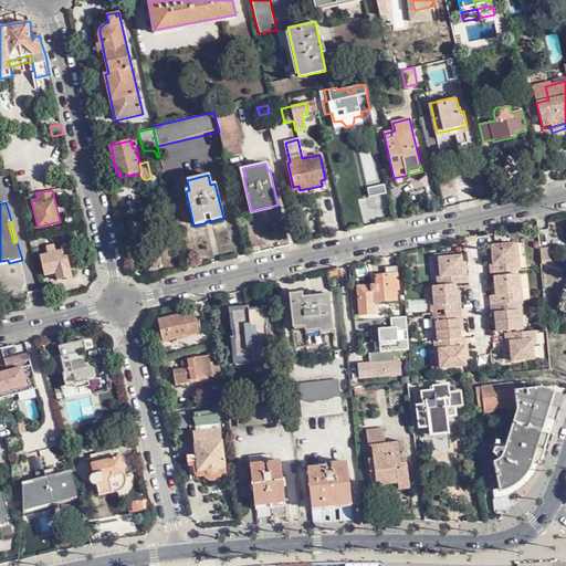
[(65,244),(65,245),(71,270),(72,273),(83,271),(79,254),(81,254),(77,242),(65,244)]
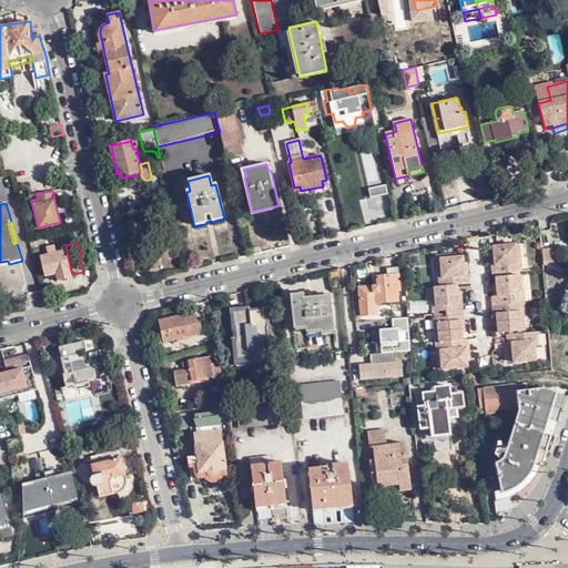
[(492,275),(523,272),(521,259),(517,259),(515,245),(493,247),(494,255),(496,257),(496,261),(490,261),(492,275)]
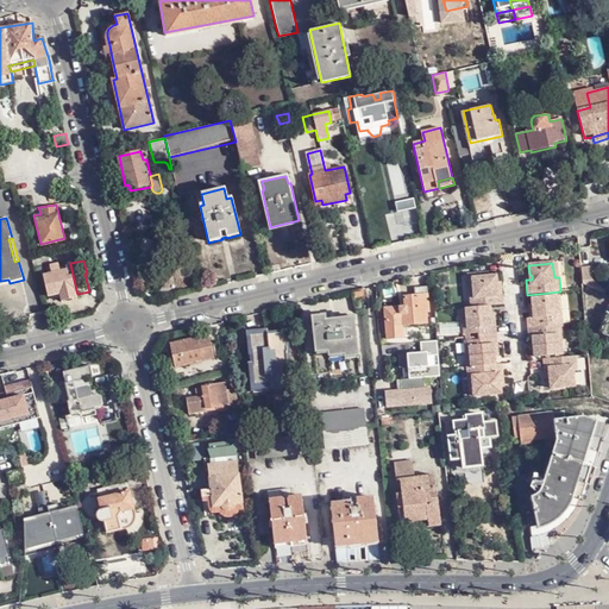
[(76,290),(70,264),(64,267),(64,269),(60,271),(51,272),(44,275),(49,296),(60,294),(62,301),(77,297),(77,294),(76,290)]
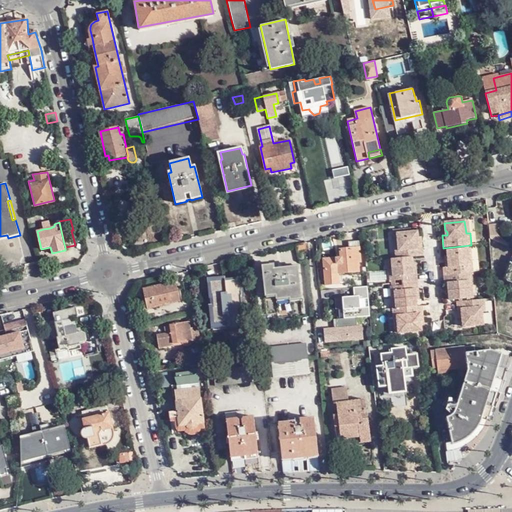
[(496,225),(487,226),(488,238),(497,237),(496,225)]
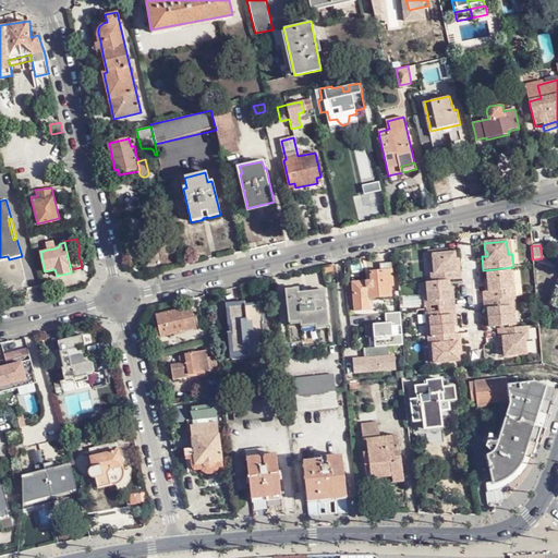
[(446,280),(458,279),(457,265),(450,265),(452,261),(451,252),(429,254),(432,267),(426,268),(427,282),(446,280)]
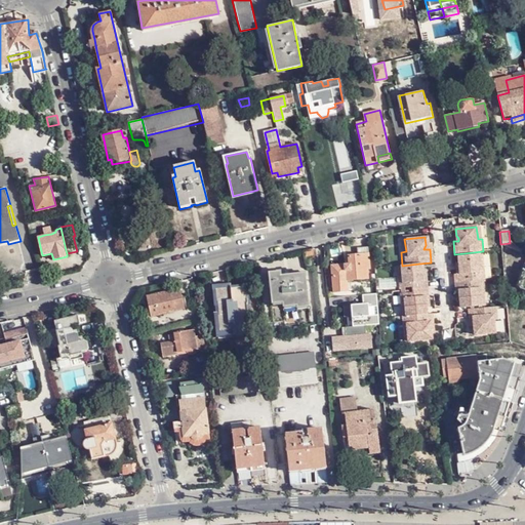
[(369,270),(368,247),(357,248),(358,254),(347,255),(348,265),(331,266),(333,291),(347,291),(347,280),(367,279),(367,270),(369,270)]
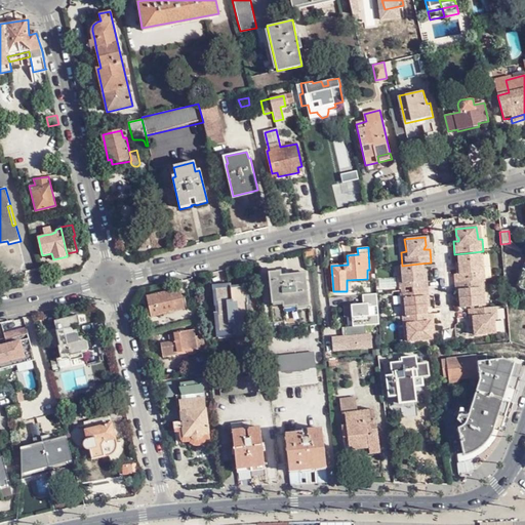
[(314,248),(303,251),(307,267),(314,266),(312,256),(315,255),(314,248)]
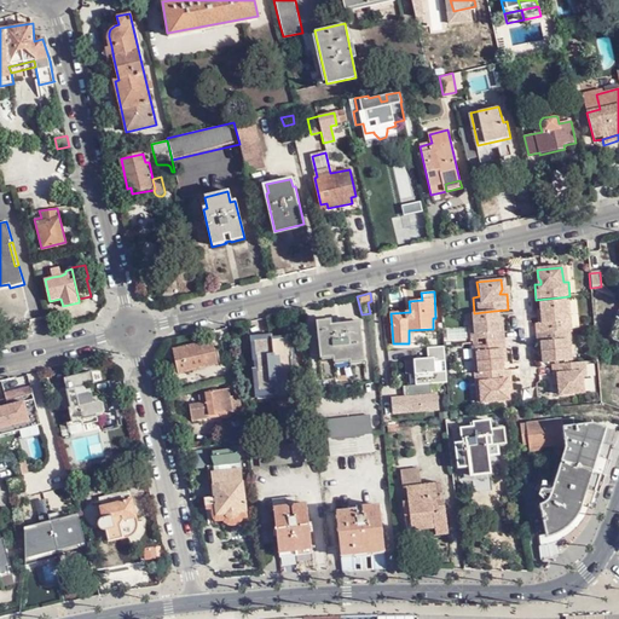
[(570,330),(573,330),(571,314),(567,314),(565,300),(544,302),(545,312),(547,311),(549,317),(542,318),(538,318),(539,323),(534,324),(536,334),(570,330)]
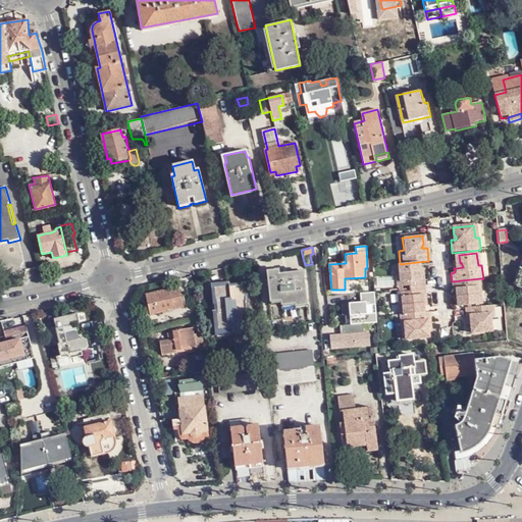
[(407,286),(407,289),(423,286),(422,274),(418,275),(415,273),(418,269),(417,262),(400,264),(396,264),(397,274),(394,274),(395,288),(407,286)]
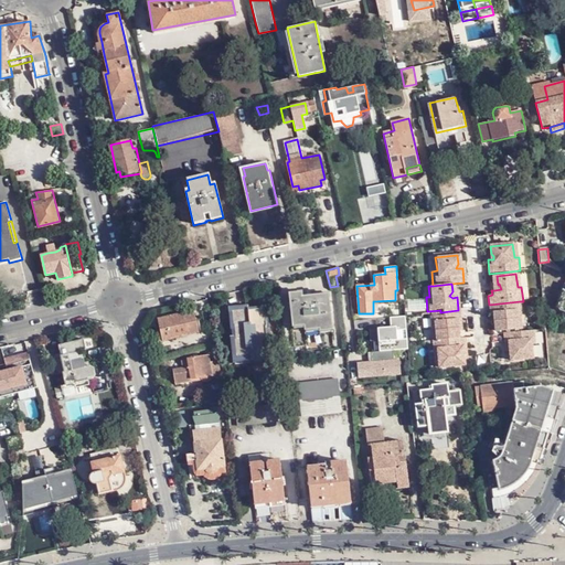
[(333,332),(329,294),(302,296),(302,292),(289,292),(292,328),(294,328),(294,326),(304,324),(304,331),(306,331),(306,329),(318,327),(319,332),(321,331),(321,329),(331,328),(331,333),(333,332)]
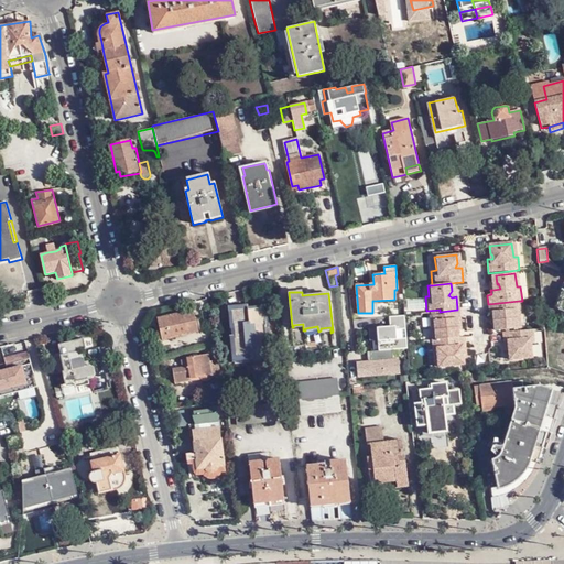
[(521,318),(519,301),(488,304),(489,317),(494,317),(498,321),(495,324),(494,324),(495,331),(518,327),(517,318),(521,318)]
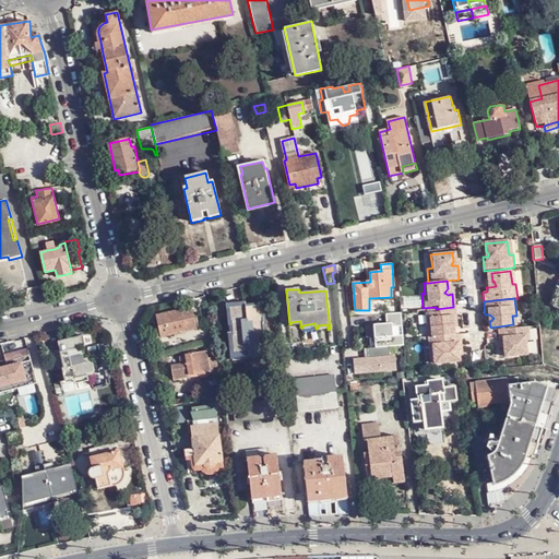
[(251,353),(270,351),(268,331),(265,331),(264,325),(266,325),(264,302),(246,304),(246,301),(226,302),(228,325),(230,325),(232,332),(229,332),(232,353),(251,352),(251,353)]
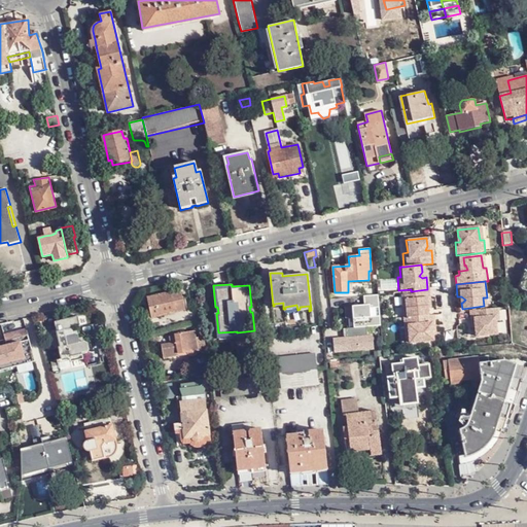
[(427,289),(411,291),(411,294),(399,295),(399,306),(403,306),(405,318),(426,316),(426,306),(422,304),(423,301),(429,301),(427,289)]
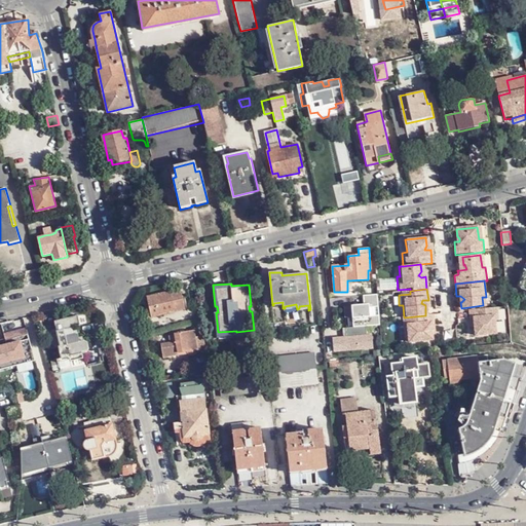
[(186,309),(181,290),(172,292),(172,291),(147,296),(150,309),(157,307),(158,315),(186,309)]
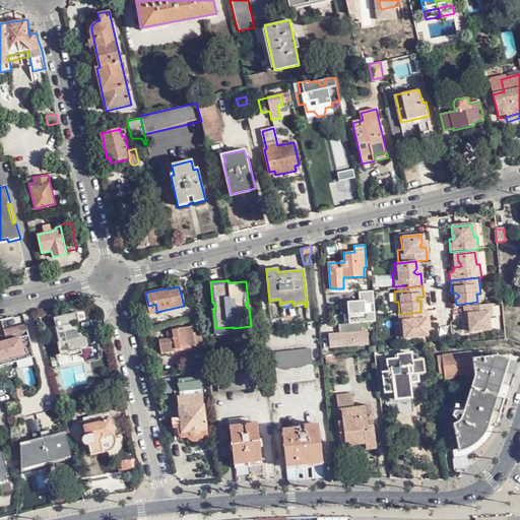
[(328,349),(368,345),(366,321),(374,320),(372,300),(346,303),(348,324),(340,324),(341,333),(326,334),(328,349)]
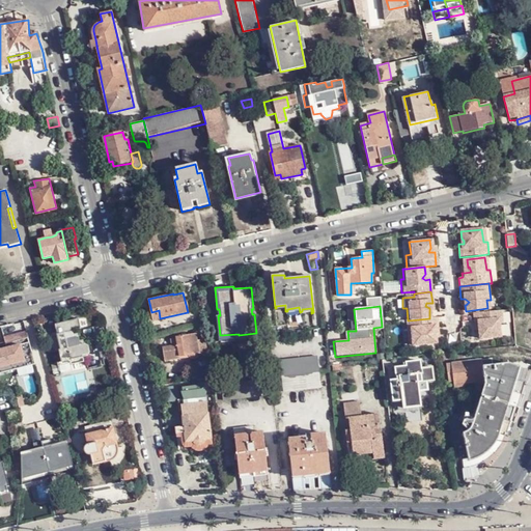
[(502,309),(473,313),(474,322),(478,320),(479,330),(480,338),(501,336),(500,324),(503,323),(502,309)]
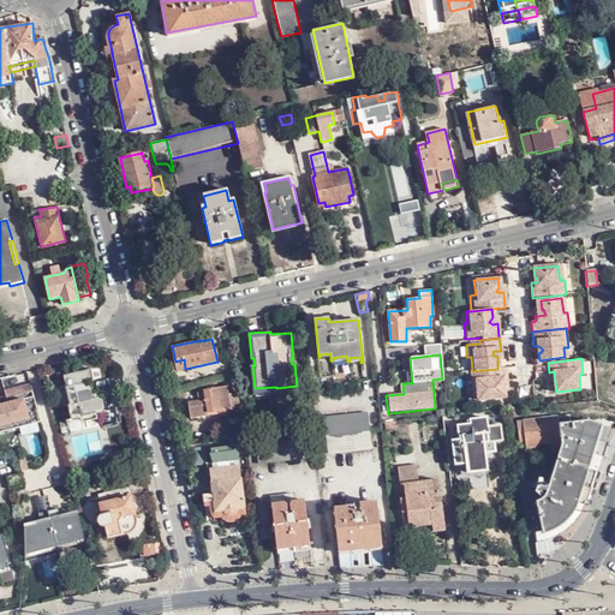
[(65,383),(57,386),(60,407),(69,406),(72,418),(82,417),(83,421),(97,418),(96,413),(101,412),(105,408),(102,402),(100,400),(93,402),(88,382),(93,381),(89,368),(63,375),(65,383)]
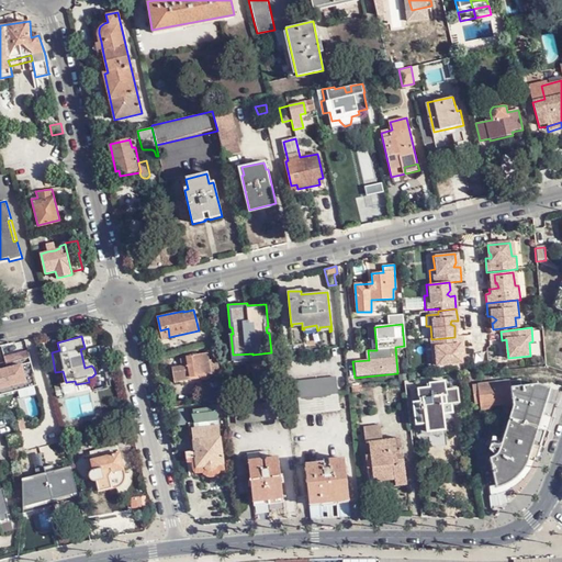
[(462,349),(461,336),(454,337),(431,339),(428,339),(429,353),(435,353),(436,367),(461,364),(461,357),(456,353),(458,350),(462,349)]
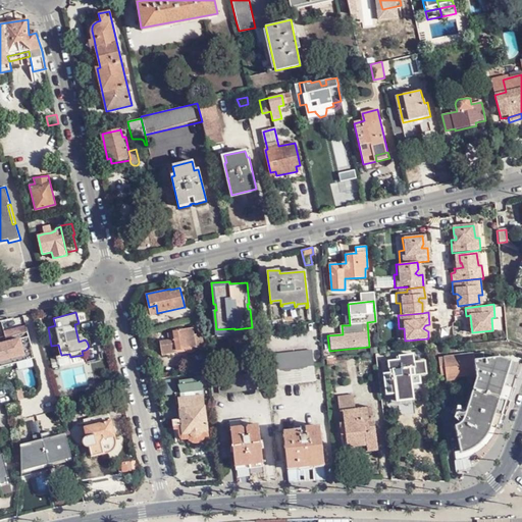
[(174,341),(160,343),(162,356),(176,354),(176,352),(185,350),(187,352),(189,354),(192,355),(195,354),(197,351),(197,348),(204,347),(202,333),(194,334),(192,328),(172,332),(174,341)]
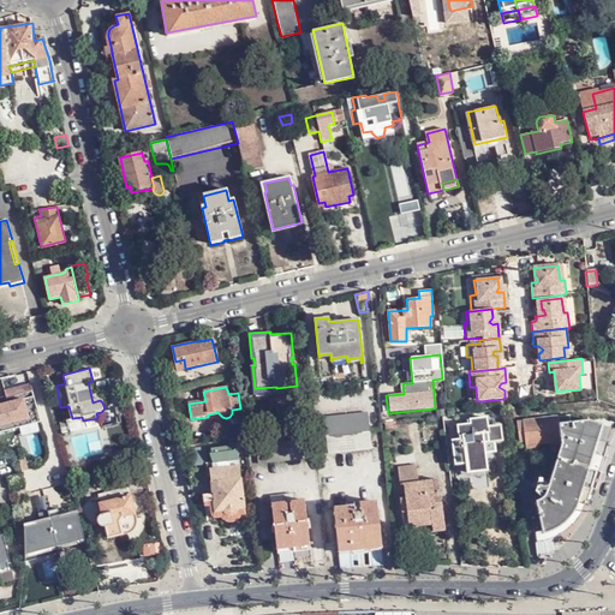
[(37,416),(30,388),(19,390),(21,393),(0,398),(0,433),(15,430),(13,422),(37,416)]
